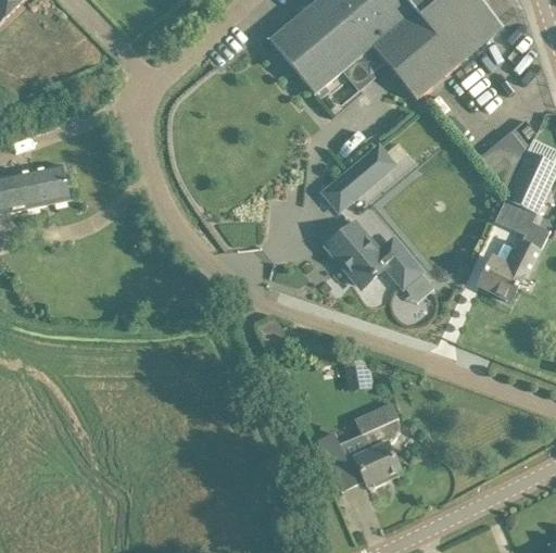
[(0,0),(0,23),(23,0),(0,0)]
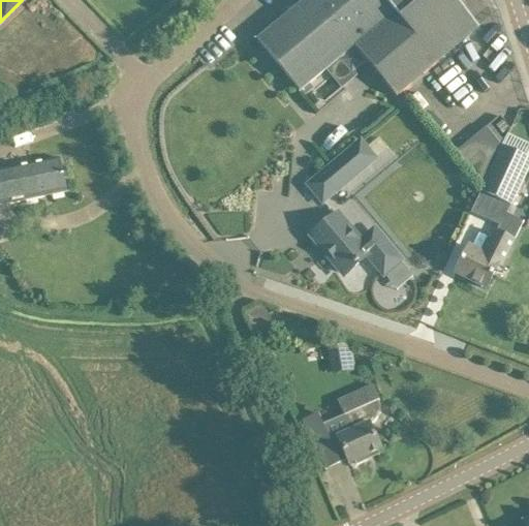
[(302,0),(274,24),(257,37),(301,88),(316,74),(354,42),(397,94),(478,27),(457,0),(302,0)]
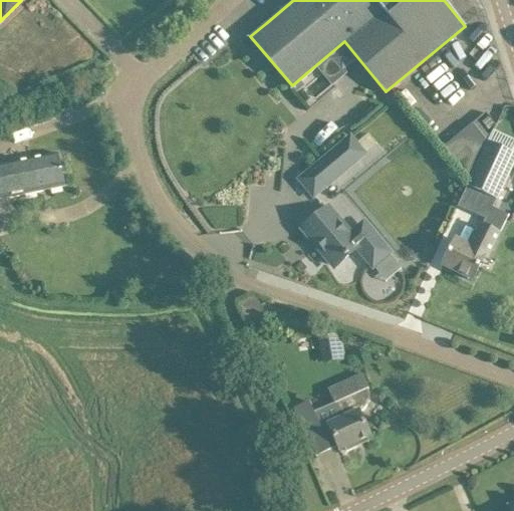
[(513,159),(513,152),(488,140),(473,121),(442,147),(470,180),(468,184),(497,197),(513,159)]
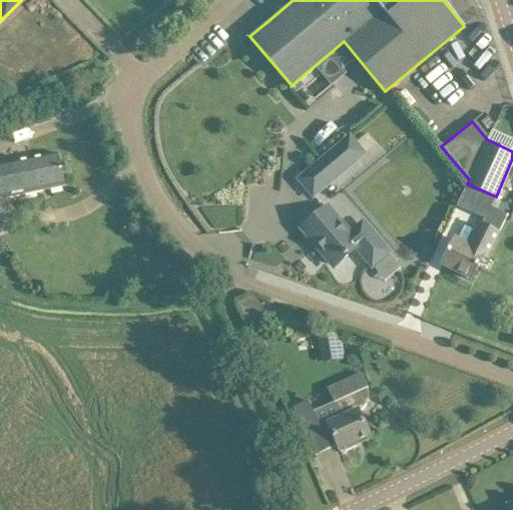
[(350,135),(301,177),(314,192),(363,151),(350,135)]
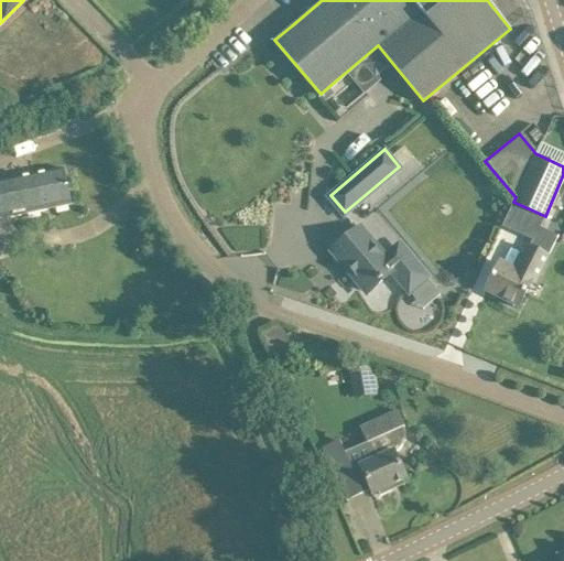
[(0,216),(72,202),(64,165),(0,179),(0,216)]
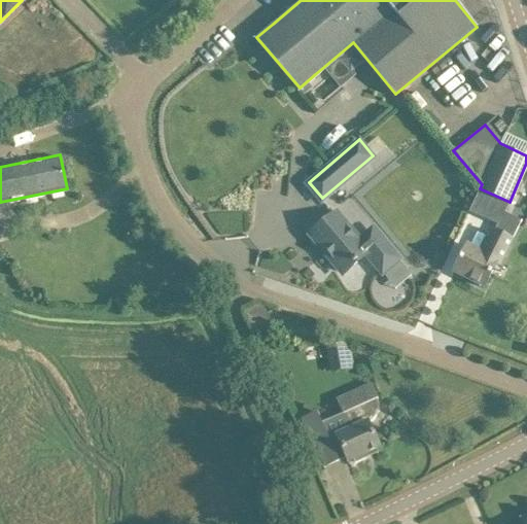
[(398,257),(385,241),(372,224),(357,237),(337,212),(328,219),(312,233),(331,255),(329,256),(339,267),(340,266),(344,271),(366,251),(380,268),(382,266),(394,255),(397,258),(398,257)]
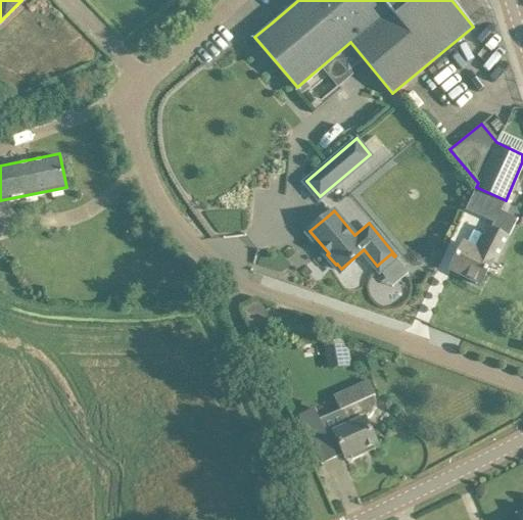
[(493,257),(496,258),(508,236),(492,228),(490,227),(477,252),(462,244),(450,267),(481,282),(493,257)]
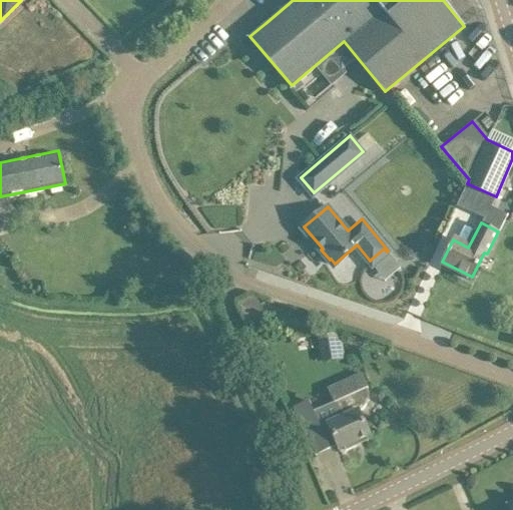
[(266,316),(255,293),(238,301),(248,323),(266,316)]
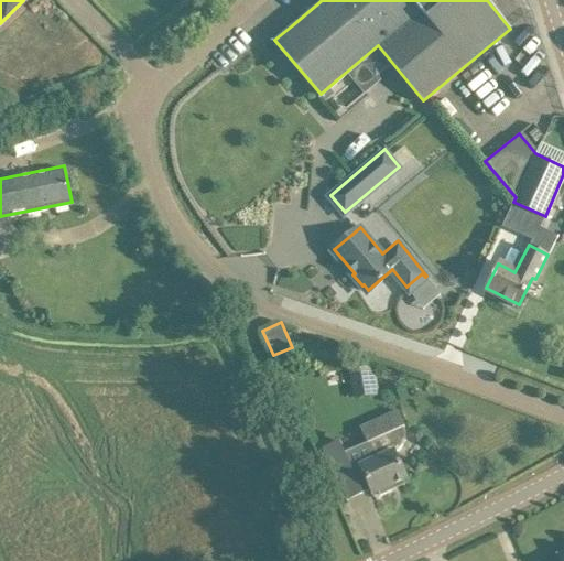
[(371,364),(350,367),(353,381),(373,379),(371,364)]
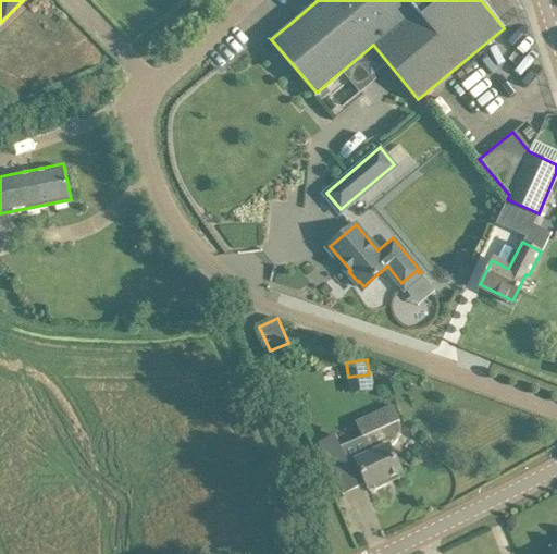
[(393,402),(355,419),(362,435),(363,434),(366,438),(371,451),(356,457),(359,466),(369,485),(373,483),(374,488),(387,481),(386,478),(401,471),(390,444),(394,441),(397,436),(399,431),(399,426),(398,420),(399,419),(393,404),(393,402)]
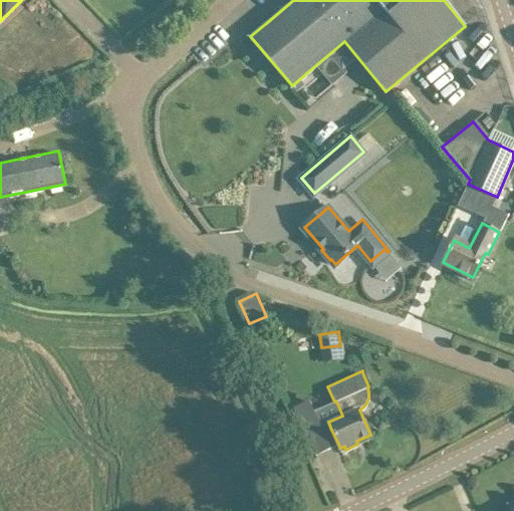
[(309,400),(294,406),(306,432),(321,425),(309,400)]
